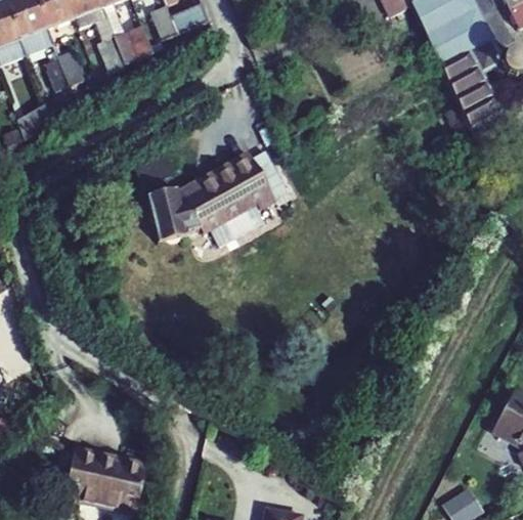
[(0,65),(27,54),(6,0),(0,2),(0,65)]
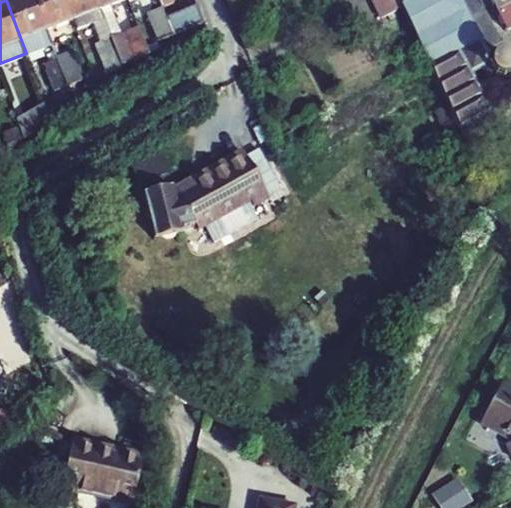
[(47,27),(37,0),(6,0),(26,53),(53,43),(47,27)]
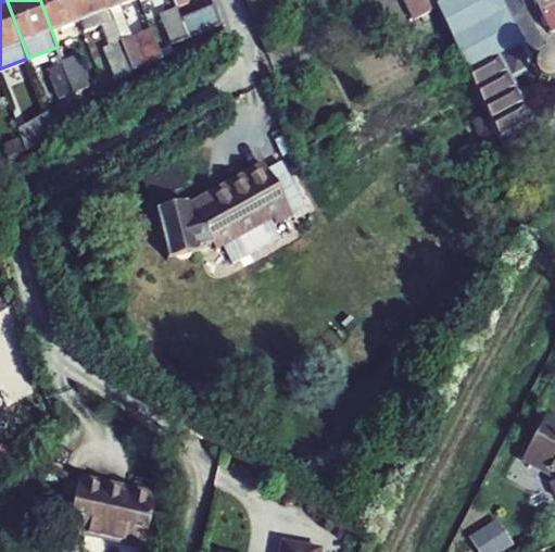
[(80,19),(74,0),(40,0),(51,29),(80,19)]
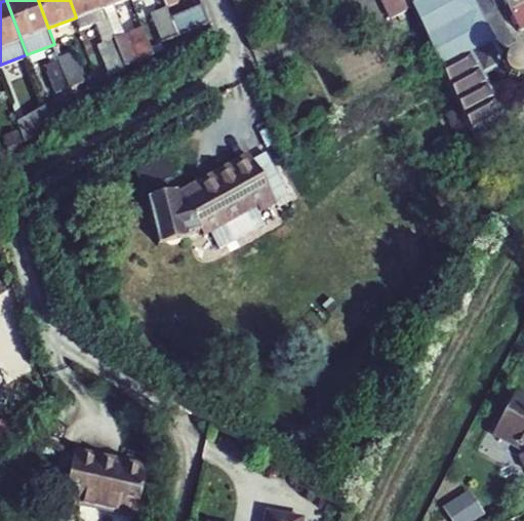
[(105,7),(102,0),(70,0),(76,17),(80,27),(96,21),(105,41),(98,43),(110,74),(126,67),(125,64),(105,7)]
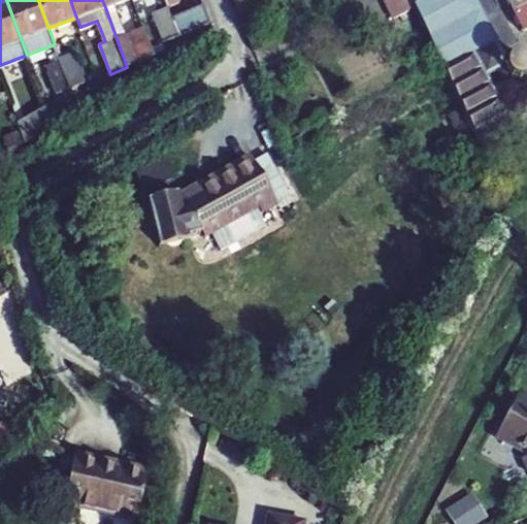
[(102,0),(105,7),(126,64),(155,54),(143,25),(126,32),(114,3),(123,0),(102,0)]
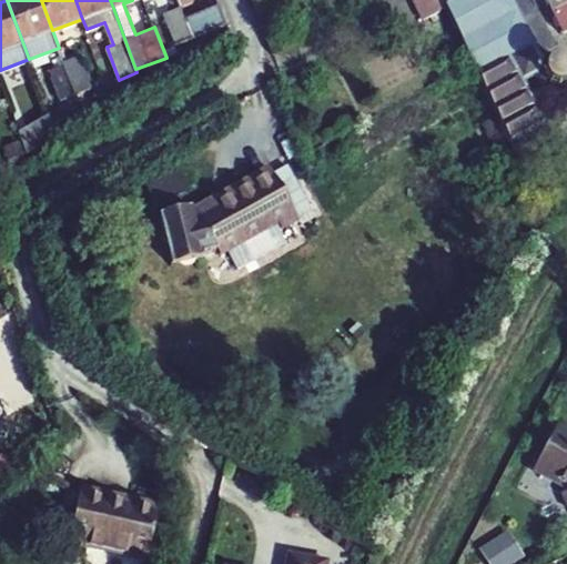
[(417,0),(425,17),(447,6),(444,0),(417,0)]
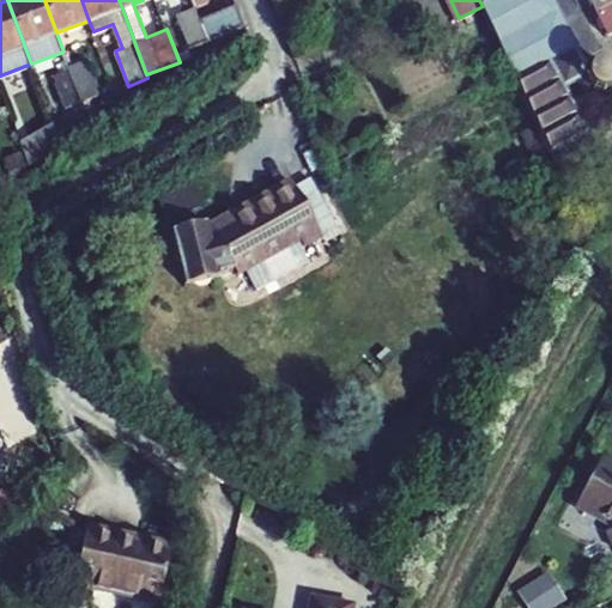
[(579,47),(552,0),(479,0),(483,6),(510,64),(538,122),(559,165),(563,172),(603,151),(586,122),(567,86),(583,77),(586,64),(577,47),(579,47)]
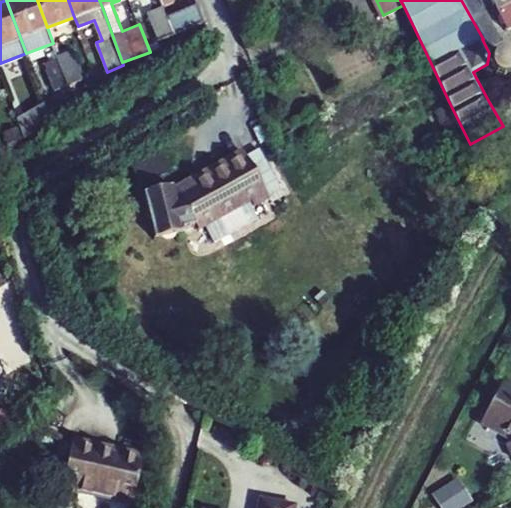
[(491,0),(506,28),(510,26),(510,0),(491,0)]
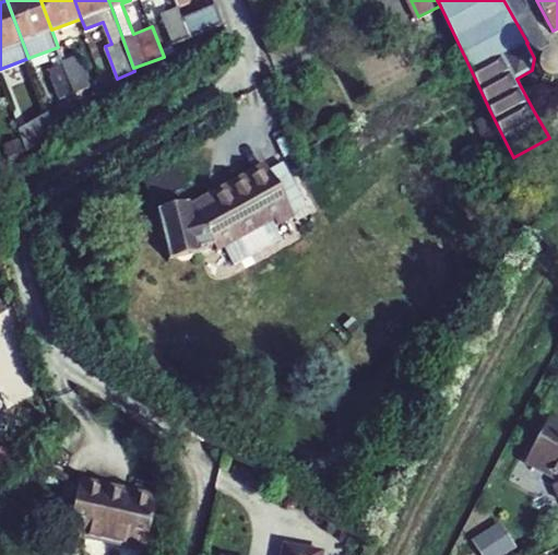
[(224,23),(216,3),(182,15),(190,36),(224,23)]
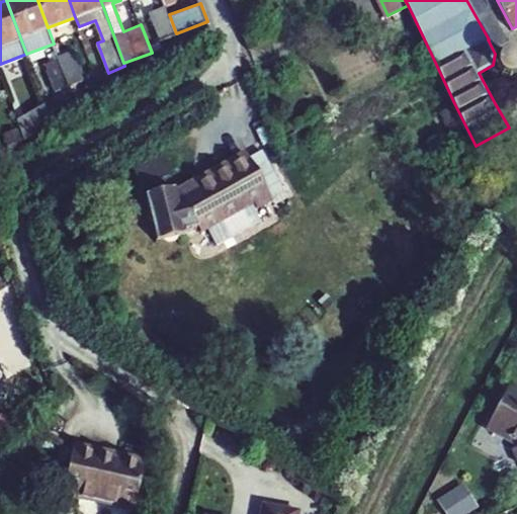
[(176,33),(169,14),(165,6),(151,12),(161,39),(176,33)]
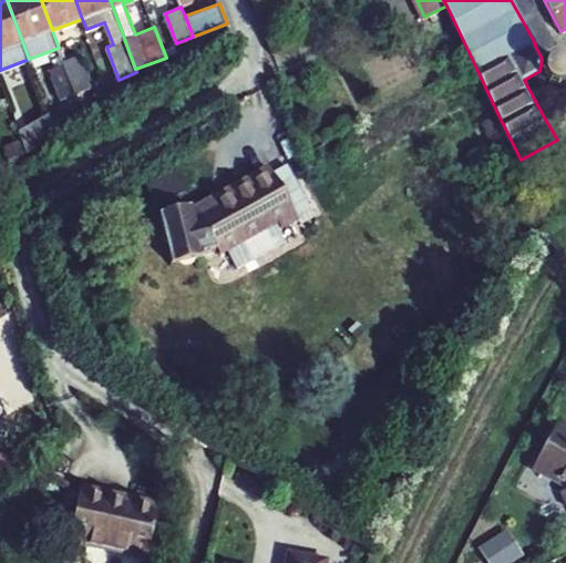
[(91,88),(79,55),(63,62),(64,64),(75,93),(91,88)]
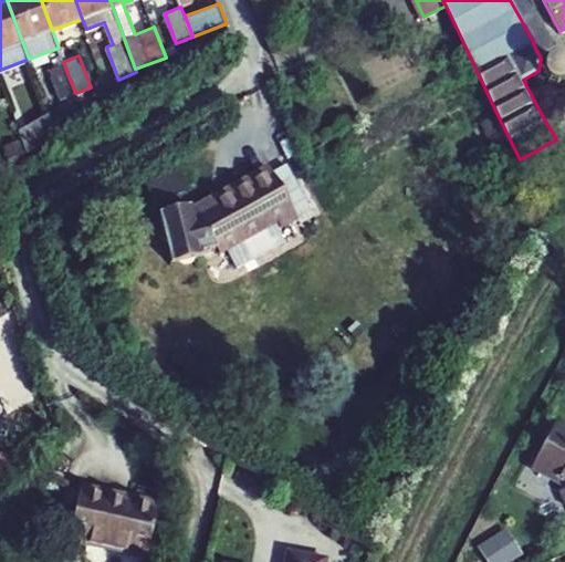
[(564,61),(554,58),(544,63),(541,75),(546,85),(557,89),(564,85),(564,61)]
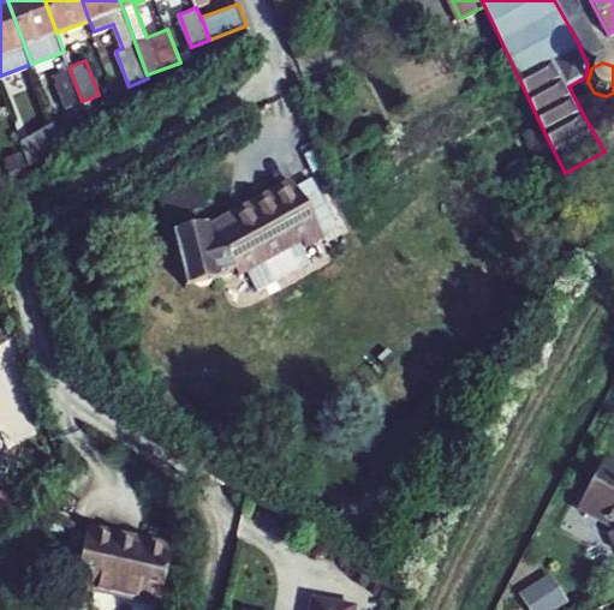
[(82,101),(70,70),(54,76),(66,107),(82,101)]
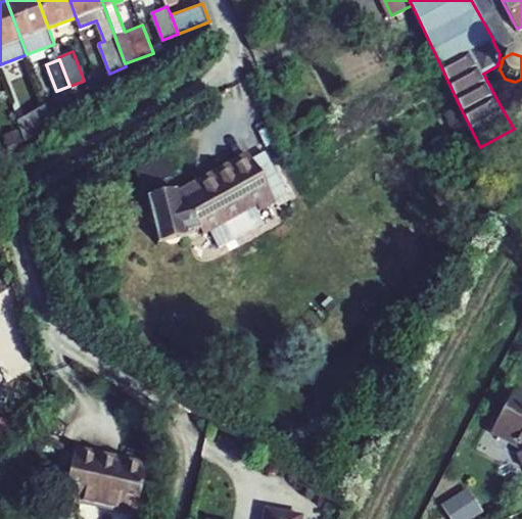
[(505,79),(500,69),(497,65),(483,74),(500,104),(514,96),(505,79)]
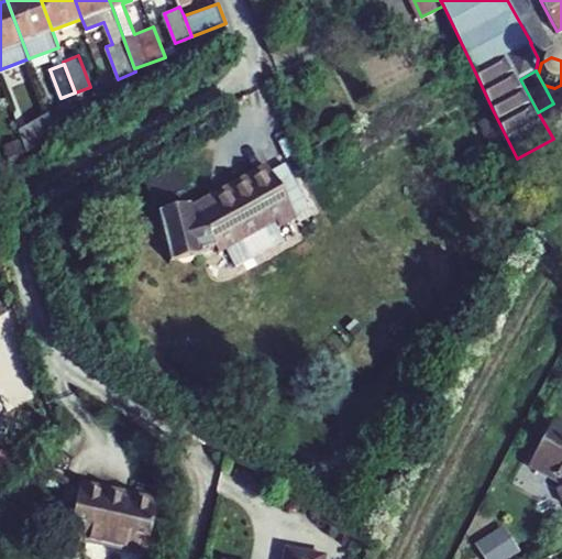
[(57,134),(50,112),(21,128),(29,150),(57,134)]
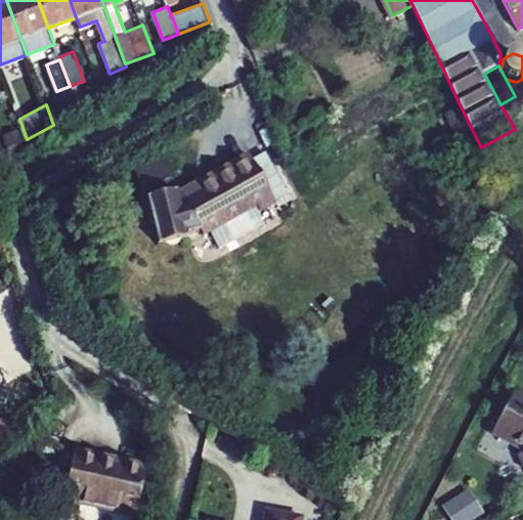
[(463,148),(478,141),(460,104),(444,112),(463,148)]
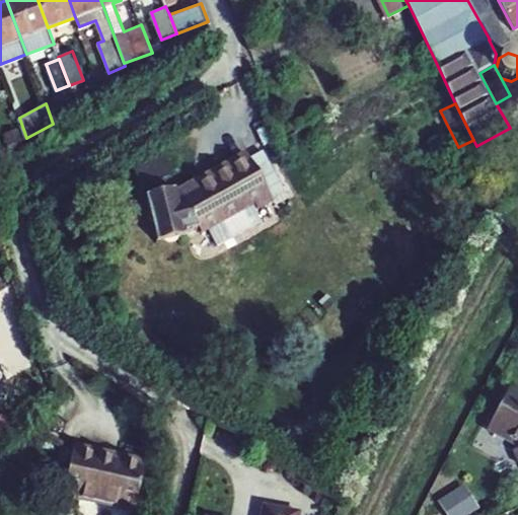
[(263,147),(249,155),(273,197),(286,190),(263,147)]
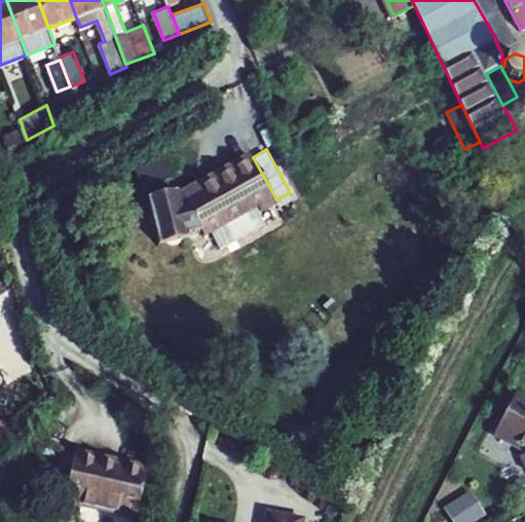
[(205,184),(253,157),(250,153),(202,179),(205,184)]
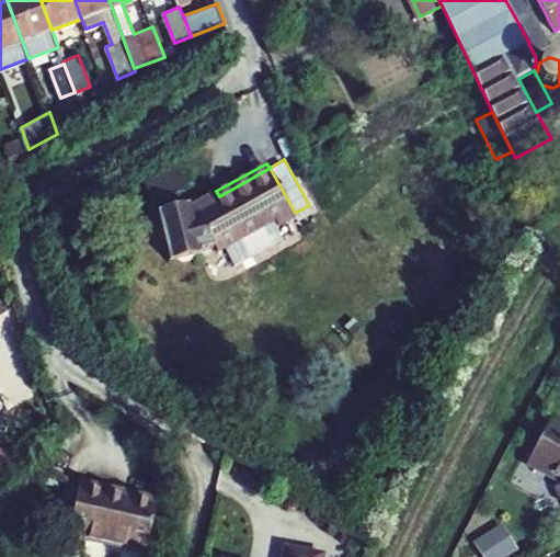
[(215,245),(217,248),(274,216),(277,223),(295,213),(270,168),(219,196),(216,191),(193,204),(190,205),(189,202),(157,209),(170,260),(202,251),(201,248),(215,245)]
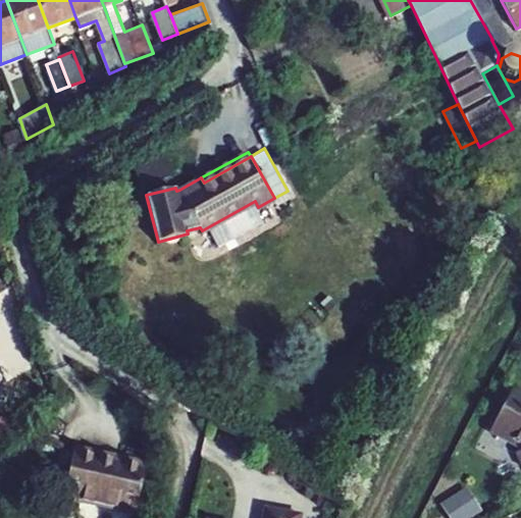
[(520,394),(512,390),(490,428),(520,445),(520,449),(517,450),(520,458),(520,394)]
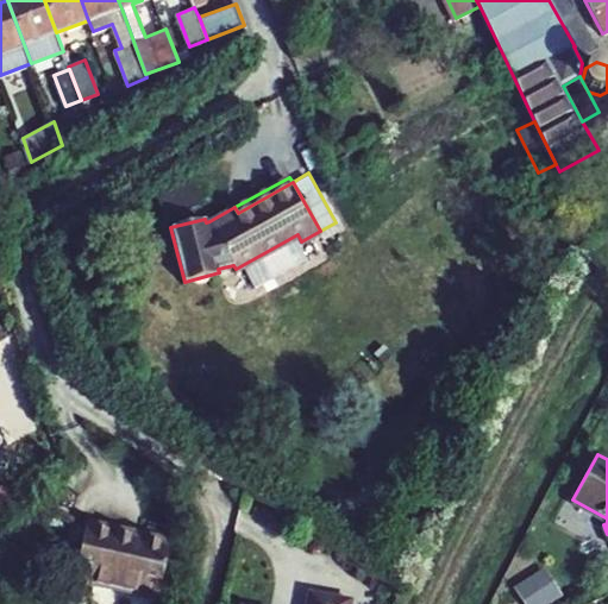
[(92,580),(157,595),(169,542),(129,533),(130,528),(86,518),(70,584),(89,587),(92,580)]
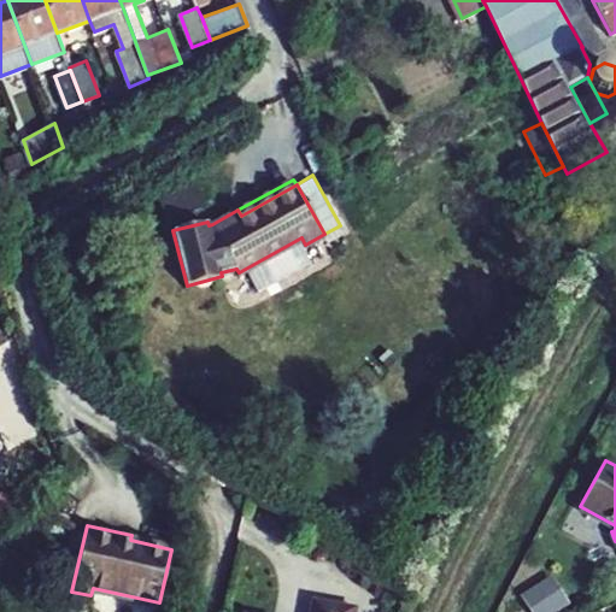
[(538,611),(547,611),(574,600),(561,570),(527,586),(538,611)]
